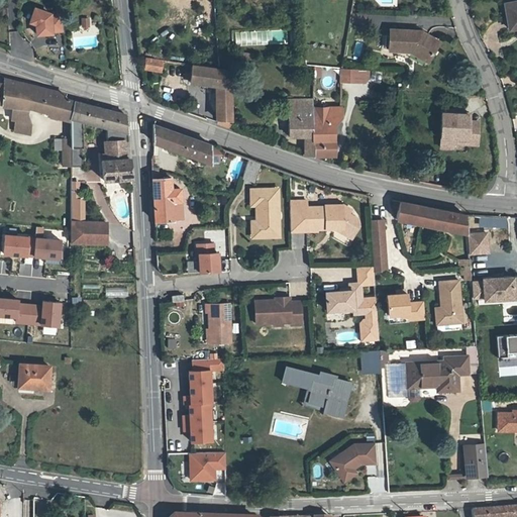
[(52,36),(63,35),(62,16),(50,16),(49,15),(33,9),(29,23),(35,25),(35,27),(36,38),(52,37),(52,36)]
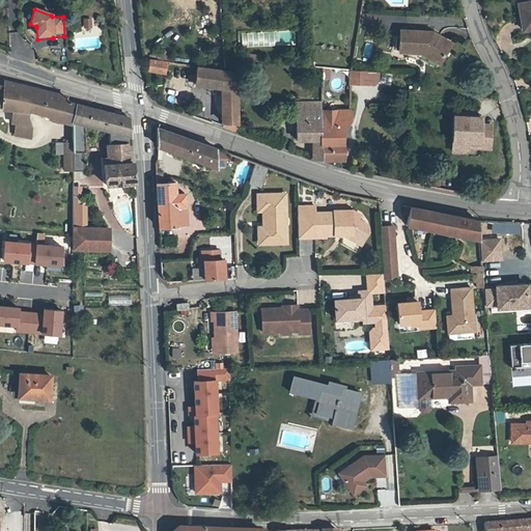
[(530,40),(530,12),(518,15),(524,43),(530,40)]
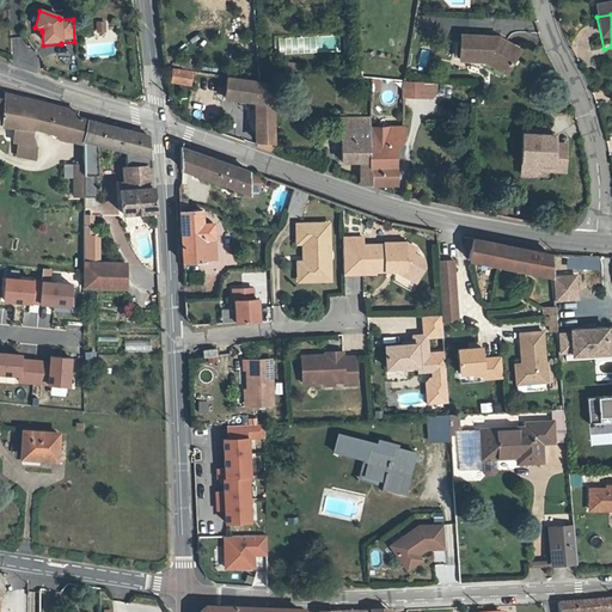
[(416,28),(433,29),(433,20),(417,19),(416,28)]
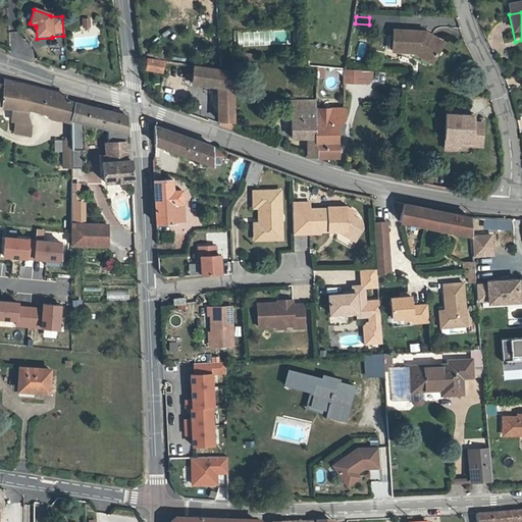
[(91,29),(91,18),(81,18),(81,29),(91,29)]
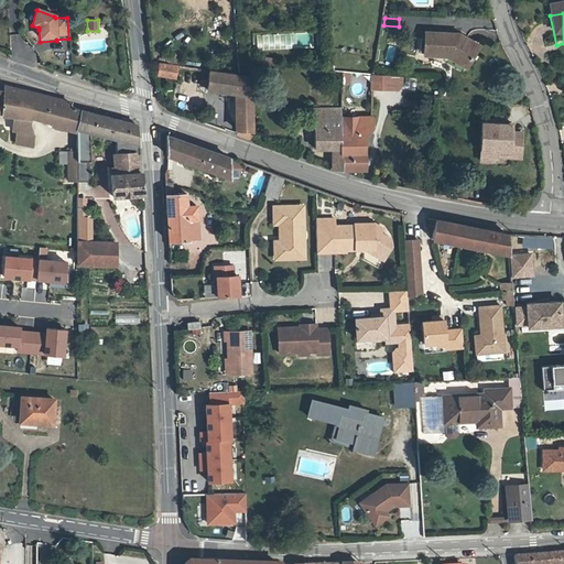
[(447,56),(449,58),(452,53),(469,62),(479,45),(461,35),(427,35),(426,56),(447,56)]
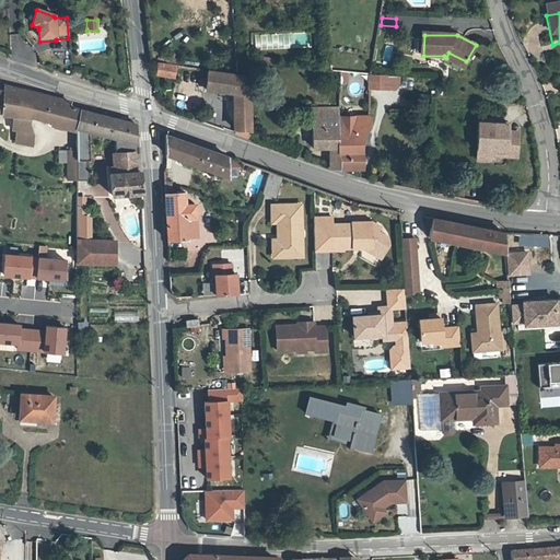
[(464,66),(466,61),(448,53),(446,58),(464,66)]
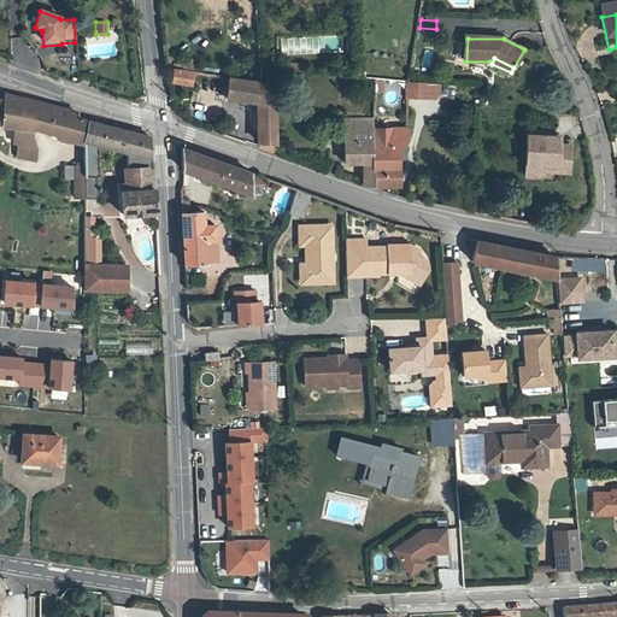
[(175,68),(172,82),(193,84),(194,70),(175,68)]
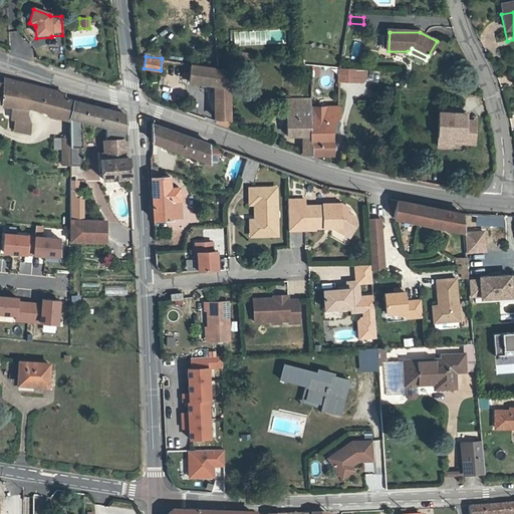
[(230,126),(229,69),(190,64),(189,72),(184,72),(183,77),(188,78),(188,80),(217,84),(215,102),(215,121),(230,126)]
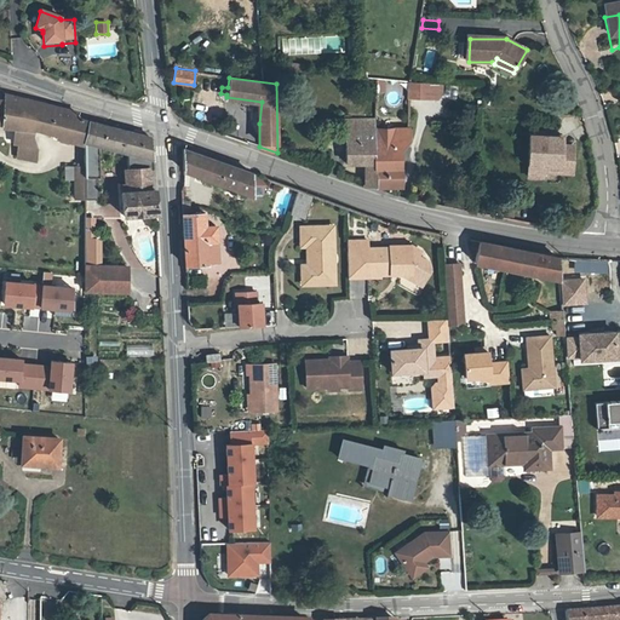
[(428,97),(429,82),(412,81),(411,96),(428,97)]
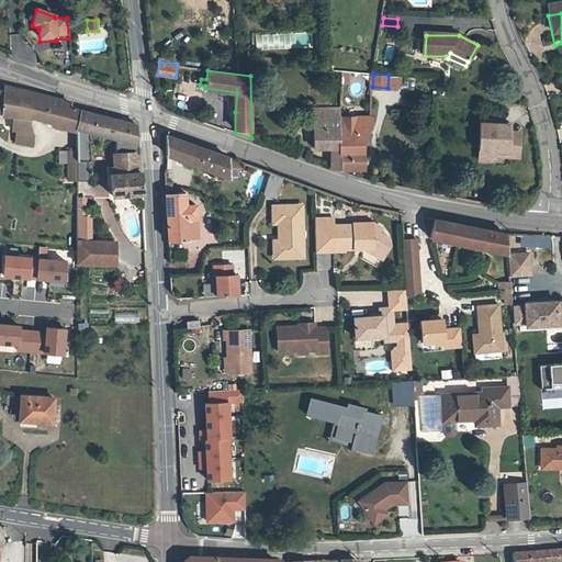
[(389,75),(388,88),(398,89),(400,76),(389,75)]
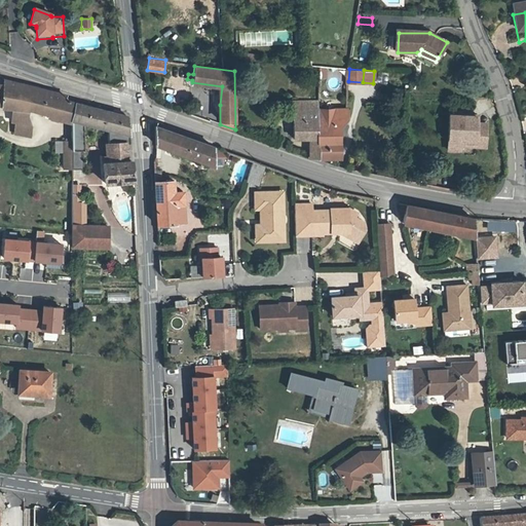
[(15,110),(20,83),(5,80),(5,85),(0,84),(0,96),(3,97),(2,106),(15,110)]
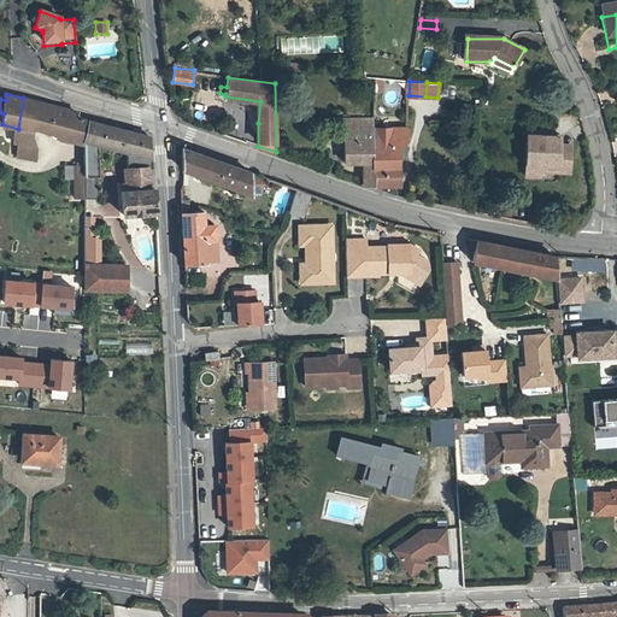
[(23,98),(18,129),(31,130),(84,144),(88,121),(75,117),(76,111),(23,98)]
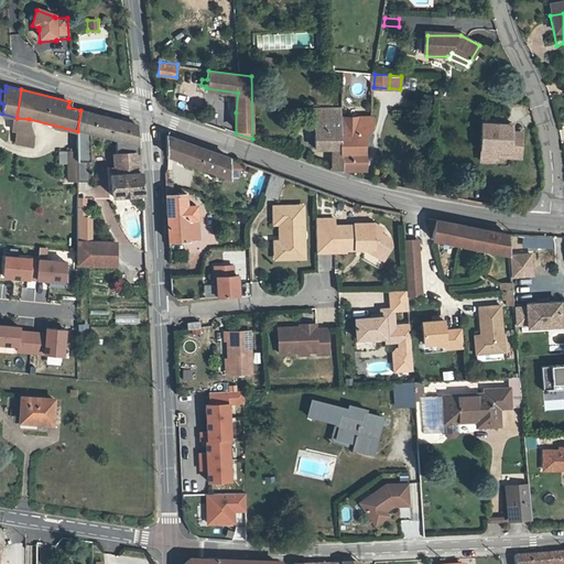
[(340,169),(340,116),(339,116),(339,108),(314,108),(313,117),(316,129),(316,147),(335,147),(333,169),(340,169)]
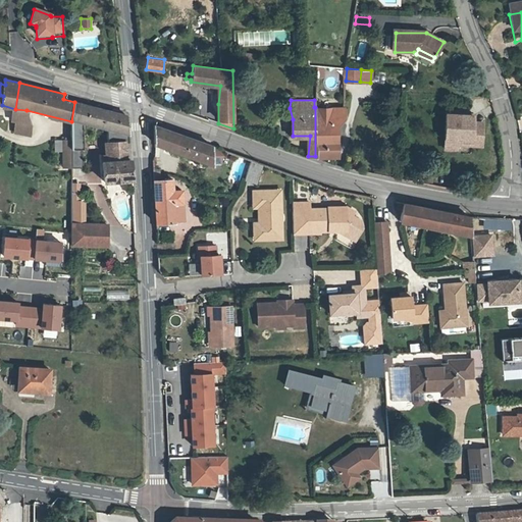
[(71,138),(71,147),(75,147),(79,147),(83,147),(85,147),(84,123),(108,128),(108,143),(125,143),(128,143),(126,115),(74,102),(71,121),(71,138)]
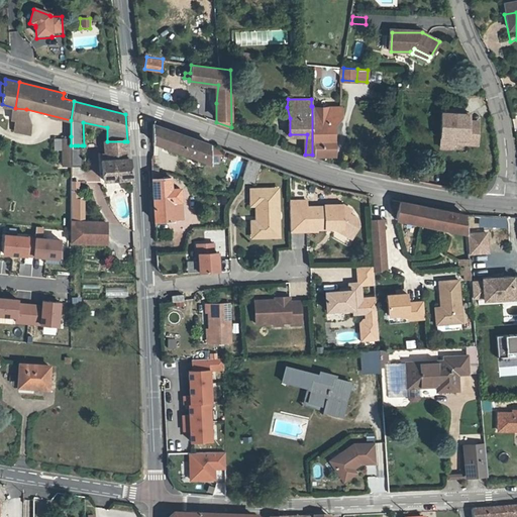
[(312,106),(312,154),(314,154),(334,154),(335,138),(332,138),(333,121),(325,121),(325,107),(312,106)]
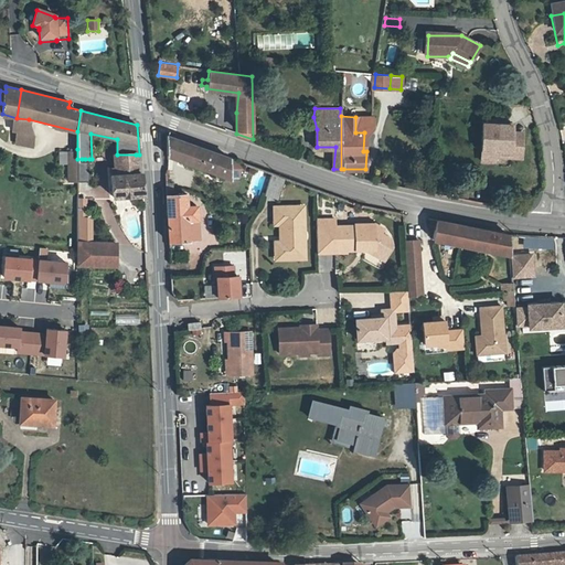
[(373,117),(355,117),(355,132),(364,132),(373,128),(373,117)]
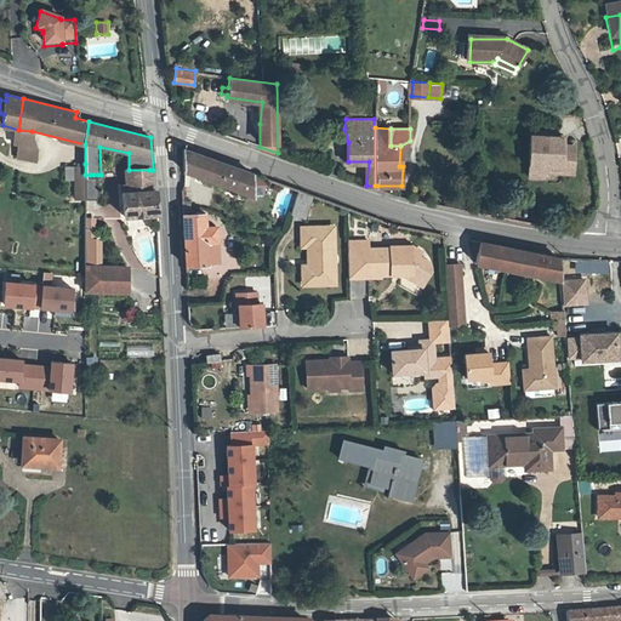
[(18,130),(18,146),(38,149),(32,131),(18,130)]
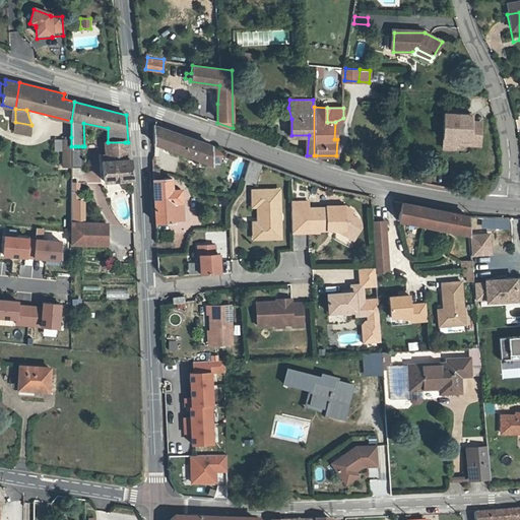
[(468,140),(468,145),(477,146),(478,127),(470,127),(471,115),(455,115),(455,112),(443,111),(441,148),(453,149),(453,144),(453,140),(468,140)]
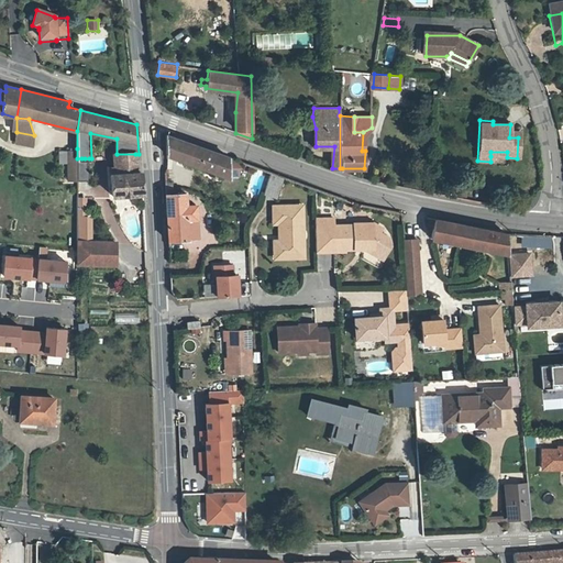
[(34,135),(17,132),(13,144),(33,148),(34,136),(34,135)]
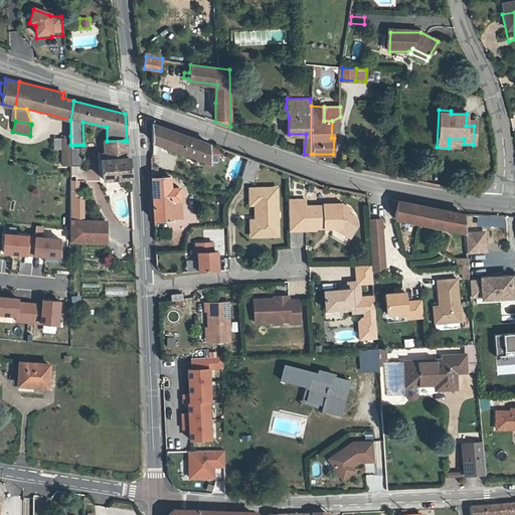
[(150,124),(151,142),(208,164),(208,145),(153,126),(150,124)]
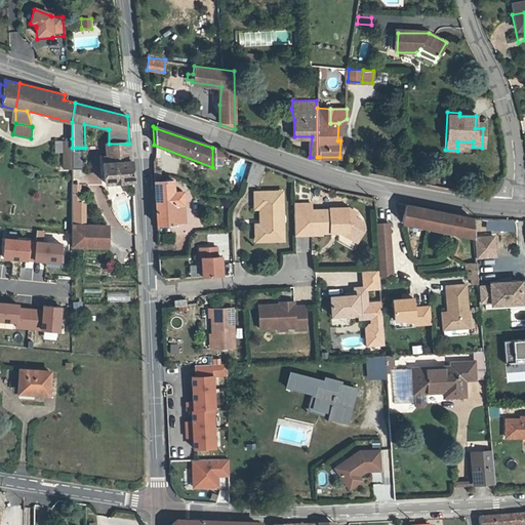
[(72,148),(72,138),(64,138),(65,167),(72,166),(72,148)]
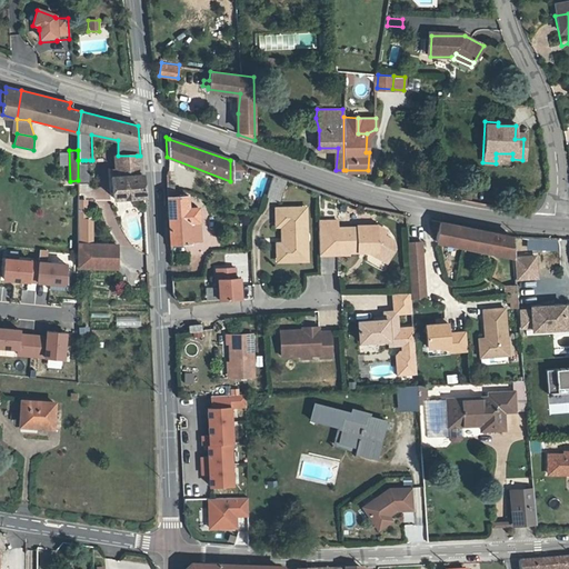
[(137,156),(118,156),(118,169),(137,168),(137,156)]
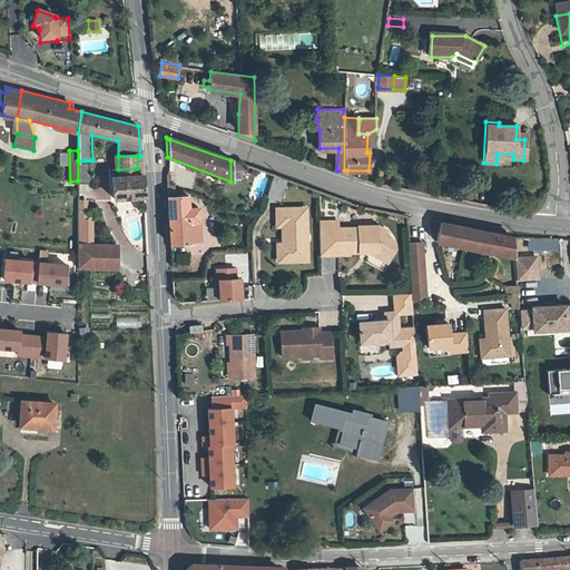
[(78,160),(78,180),(90,180),(90,160),(86,160),(82,160),(78,160)]
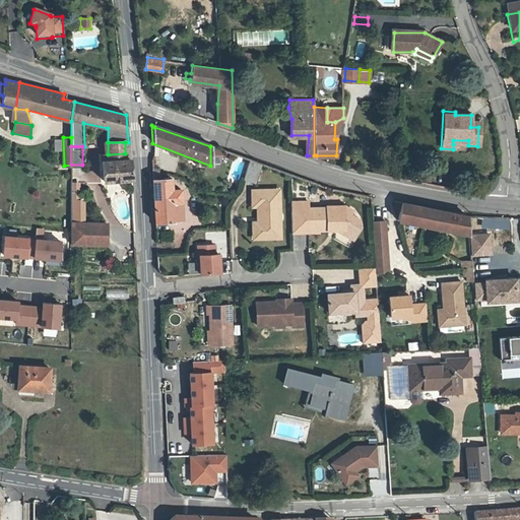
[(125,153),(108,154),(102,154),(103,181),(131,179),(130,158),(126,158),(125,153)]
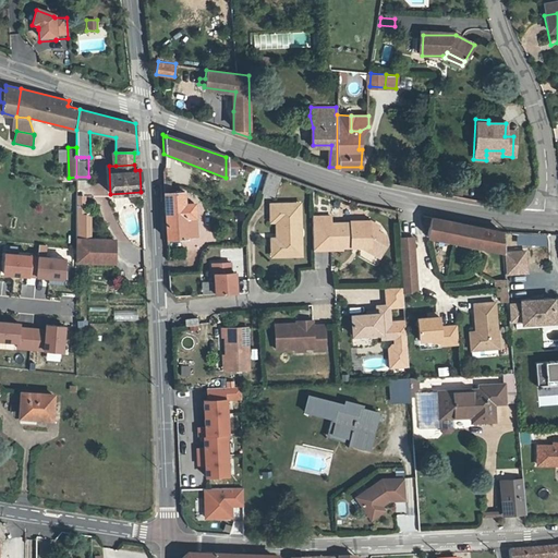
[(280,178),(268,173),(263,195),(274,198),(280,178)]
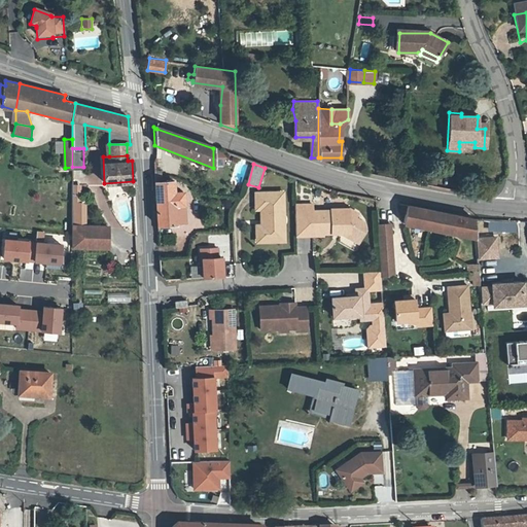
[(161,178),(154,177),(157,226),(175,226),(174,207),(183,207),(182,194),(174,195),(173,182),(162,182),(161,178)]
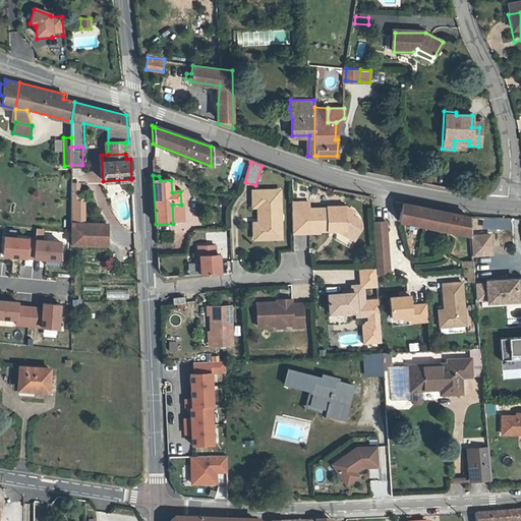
[(81,183),(71,183),(71,222),(85,222),(85,200),(81,200),(81,183)]
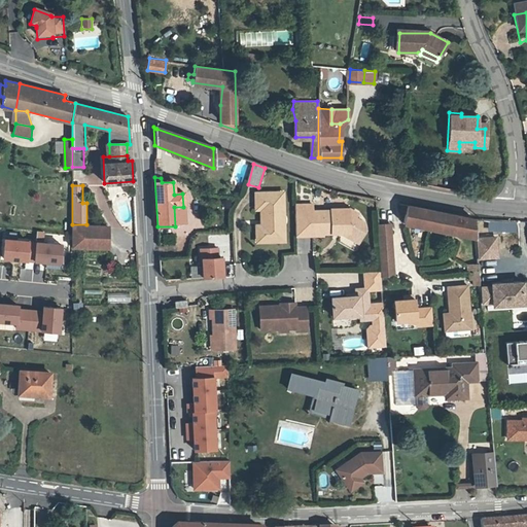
[(259,209),(259,215),(265,215),(266,224),(260,224),(260,241),(278,240),(278,224),(284,224),(283,200),(278,200),(277,190),(254,191),(254,202),(259,202),(259,209)]
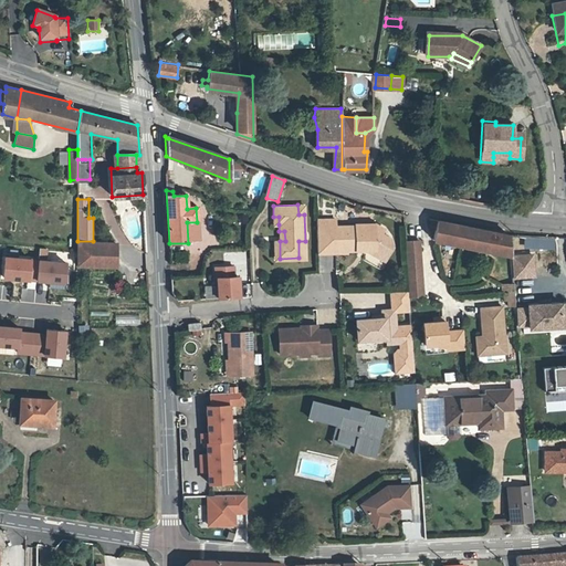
[(317,253),(335,253),(335,251),(342,250),(343,248),(355,248),(355,244),(365,244),(365,251),(373,255),(376,251),(387,257),(392,247),(390,239),(381,234),(374,231),(374,224),(354,224),(355,227),(335,227),(334,220),(316,220),(317,253)]
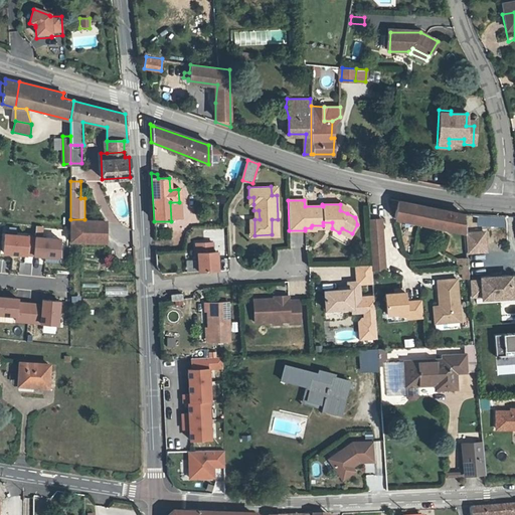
[(390,200),(390,206),(396,208),(395,218),(454,231),(465,233),(464,214),(390,200)]
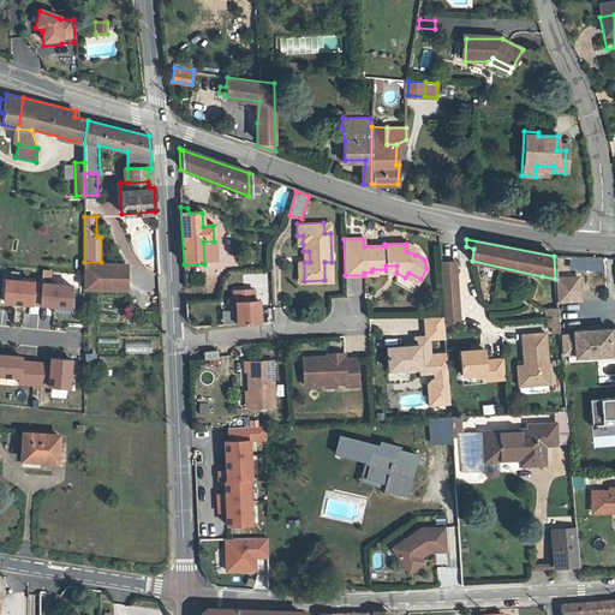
[(215,261),(214,242),(203,242),(204,262),(215,261)]
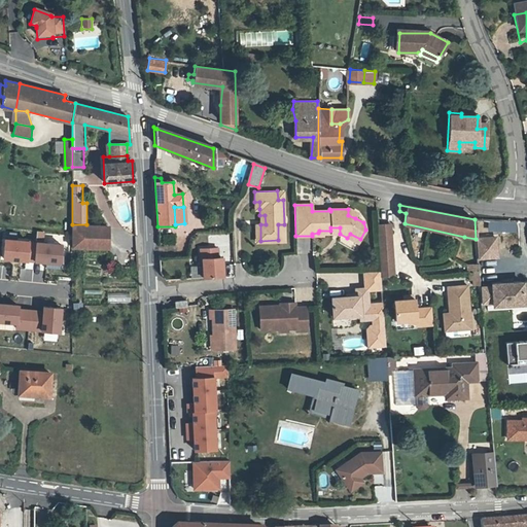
[(357,213),(348,209),(348,215),(355,218),(357,213)]
